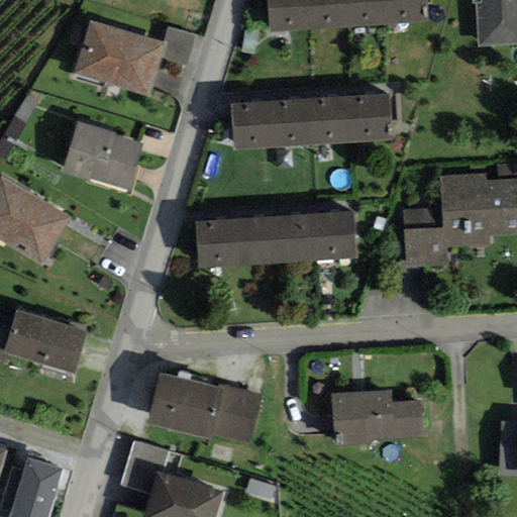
[(302,31),(300,0),(266,0),(269,33),(302,31)]
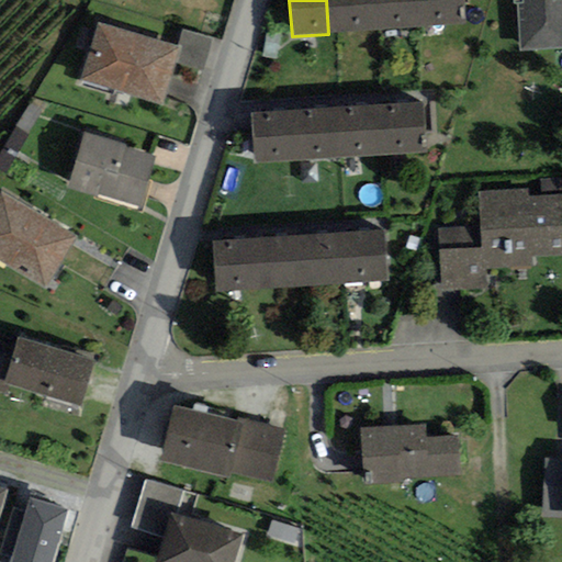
[(373,31),(371,0),(326,0),(328,34),(373,31)]
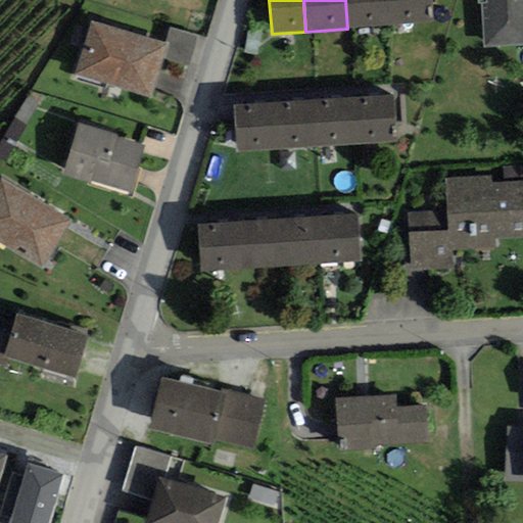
[(393,26),(391,0),(345,0),(347,29),(393,26)]
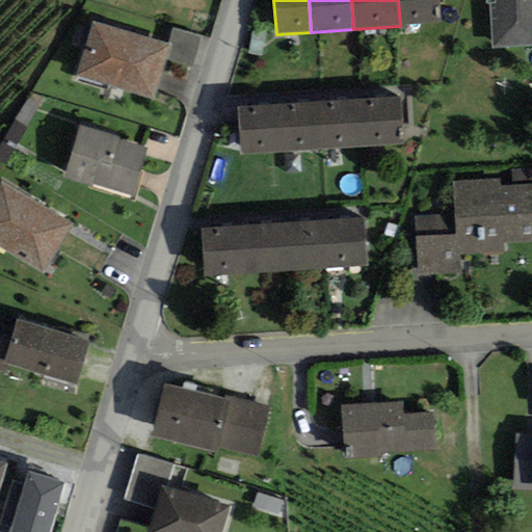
[(437,24),(435,0),(398,0),(400,26),(437,24)]
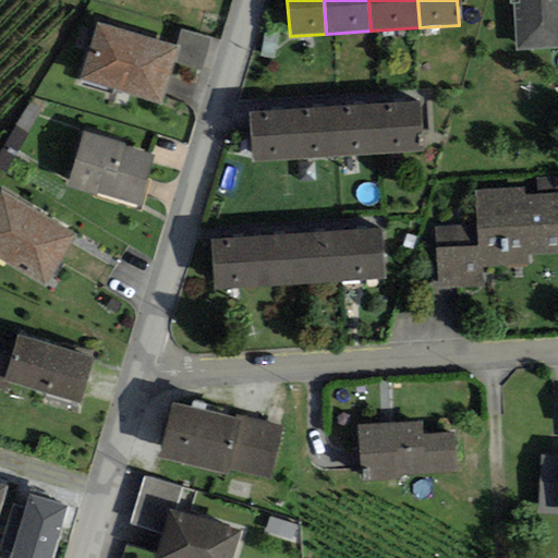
[(557,48),(557,0),(508,0),(508,4),(513,3),(517,51),(557,48)]
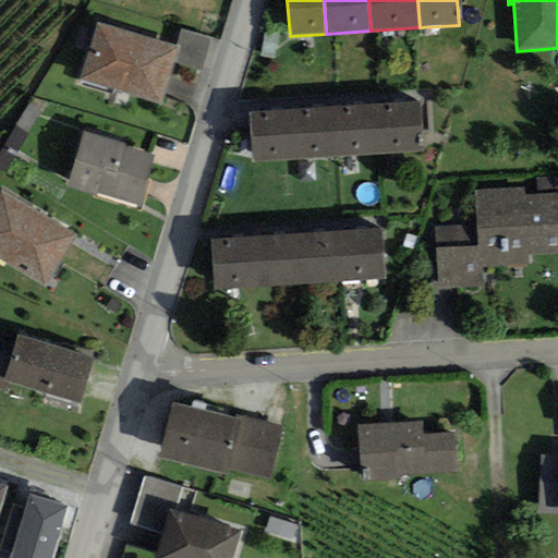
[(174,48),(97,24),(80,81),(162,106),(176,61),(180,49),(174,48)]
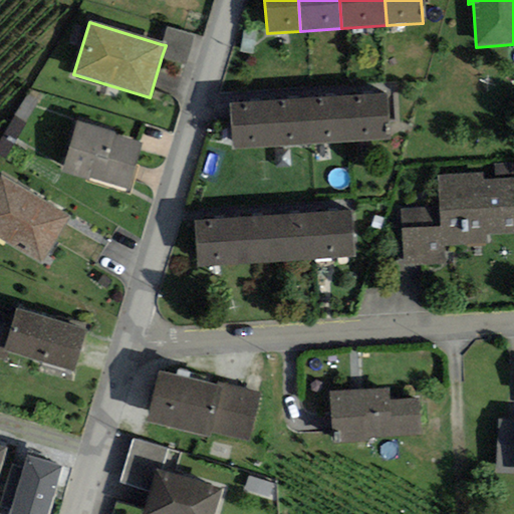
[(167,26),(161,44),(166,45),(162,56),(188,64),(197,37),(167,26)]
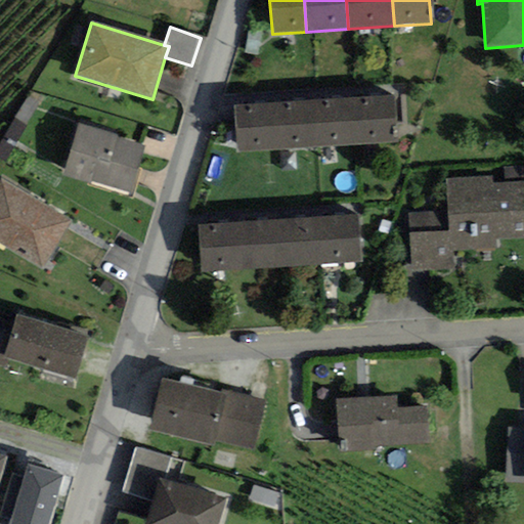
[(396,142),(393,95),(357,97),(360,144),(396,142)]
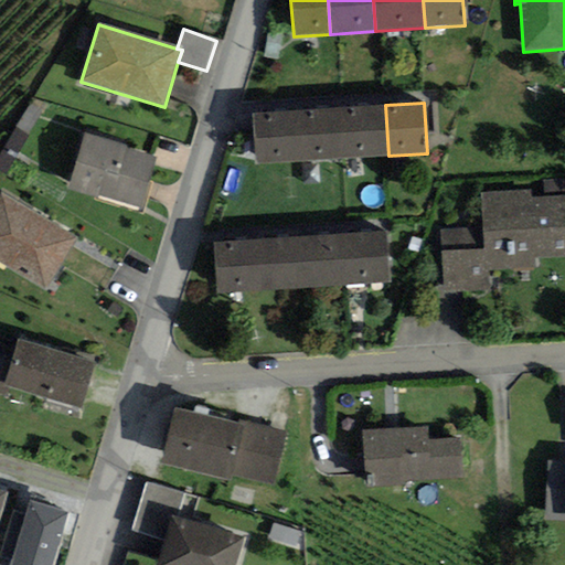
[(388,156),(385,105),(336,108),(339,159),(388,156)]
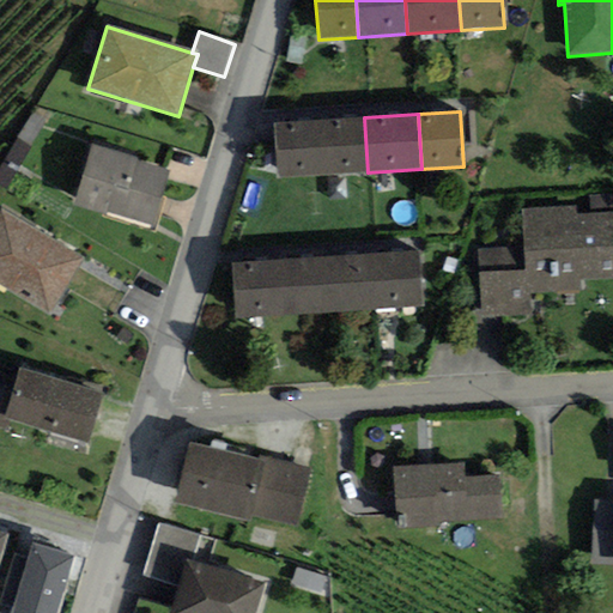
[(22,165),(44,122),(30,115),(7,158),(22,165)]
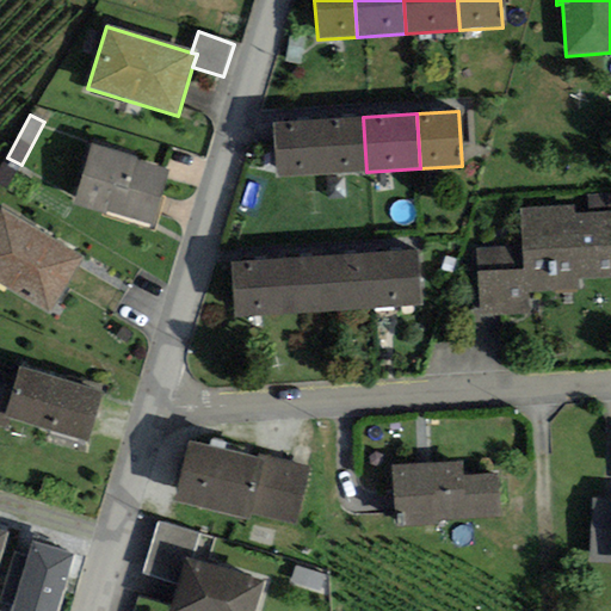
[(366,172),(363,117),(314,121),(318,176),(366,172)]
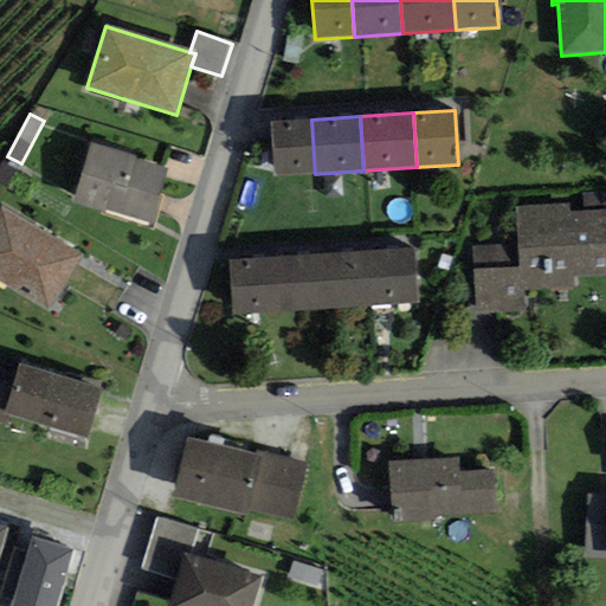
[(315,174),(311,120),(271,122),(275,176),(315,174)]
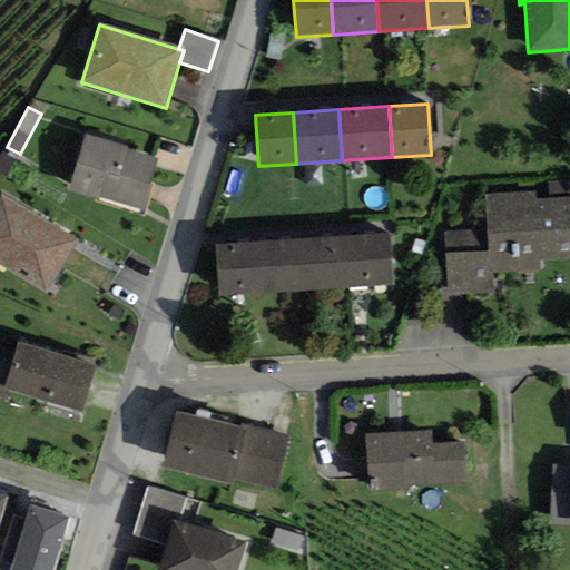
[(158,158),(86,135),(67,190),(140,214),(158,158)]
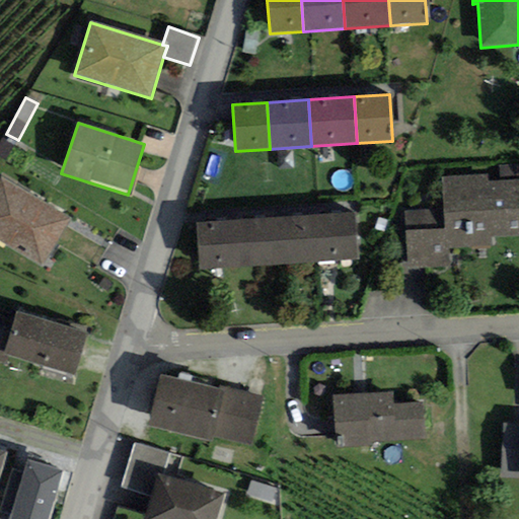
[(0,155),(5,159),(12,146),(1,140),(0,142),(0,155)]
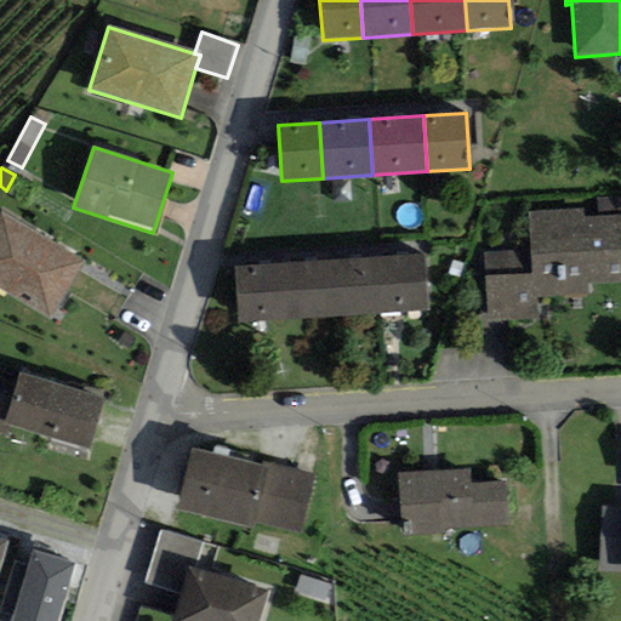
[(620,285),(620,215),(584,217),(584,210),(528,212),(530,249),(484,252),(488,323),(539,320),(537,300),(588,296),(587,288),(620,285)]
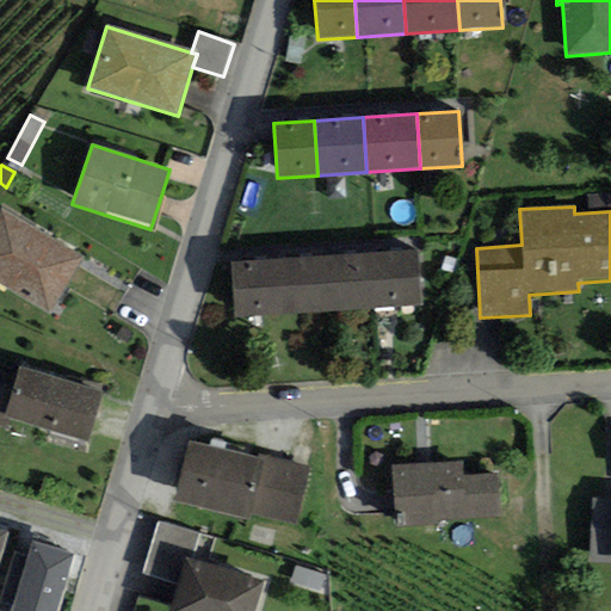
[(84,259),(1,209),(0,210),(0,284),(50,315),(84,259)]
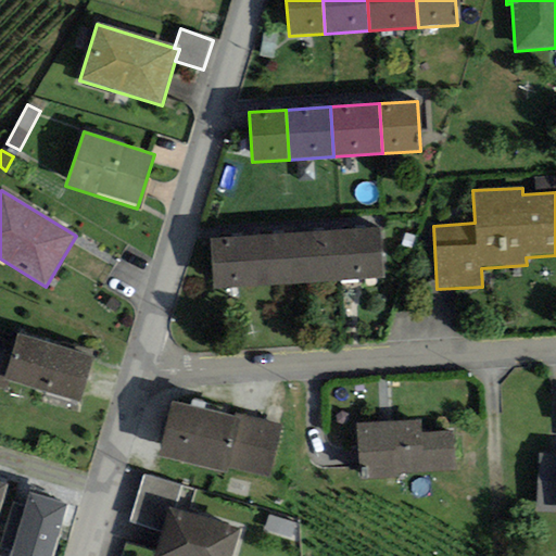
[(383,278),(380,228),(341,230),(344,281),(383,278)]
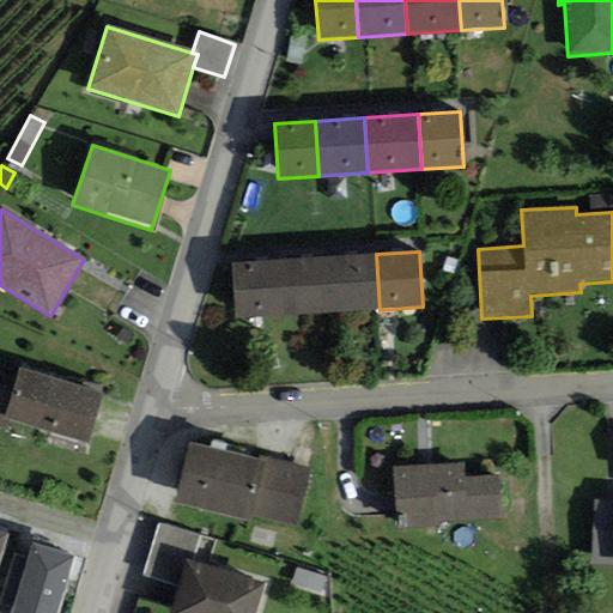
[(380,310),(376,254),(322,258),(326,314),(380,310)]
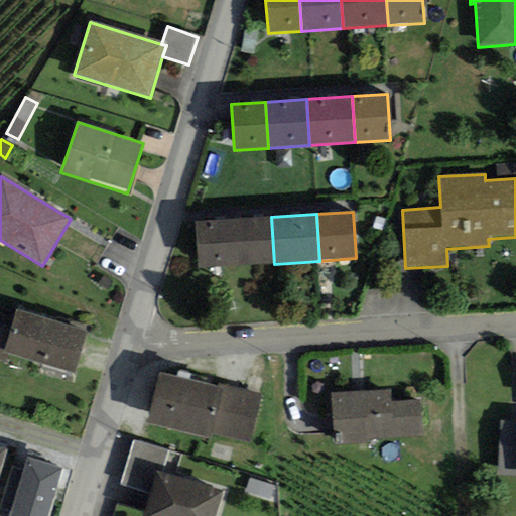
[(274,264),(271,217),(230,220),(233,266),(274,264)]
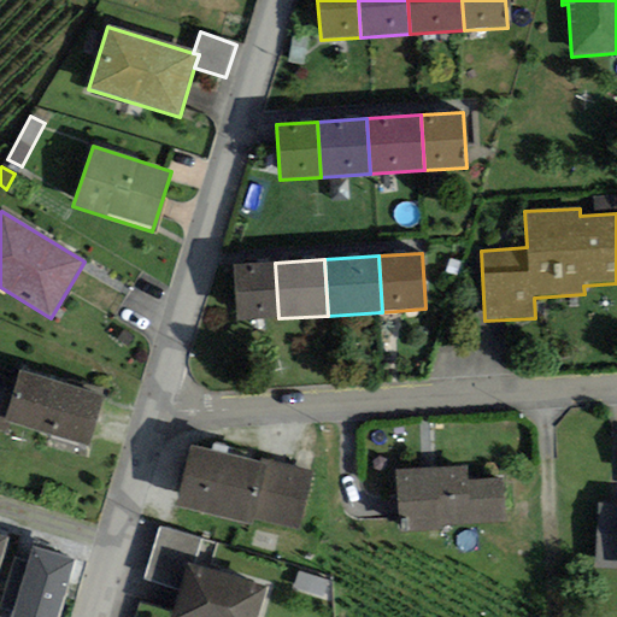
[(278,318),(275,263),(235,265),(239,322),(278,318)]
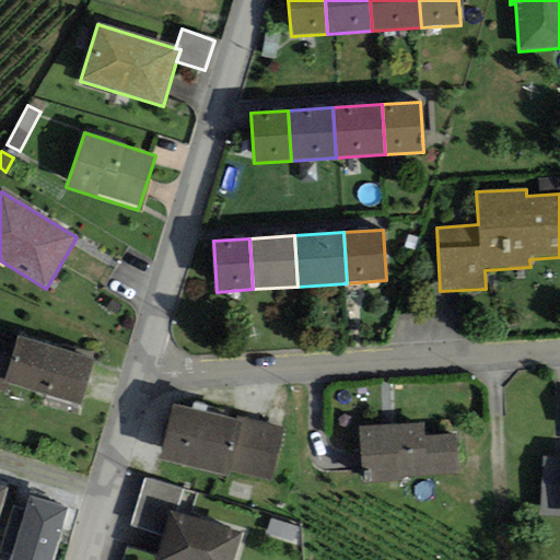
[(94,360),(16,336),(13,345),(0,340),(0,392),(6,394),(9,385),(79,407),(94,360)]
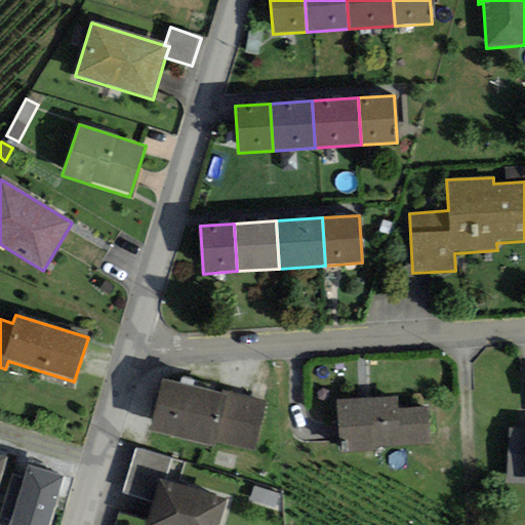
[(221,394),(162,379),(149,431),(212,446),(213,443),(226,395),(221,394)]
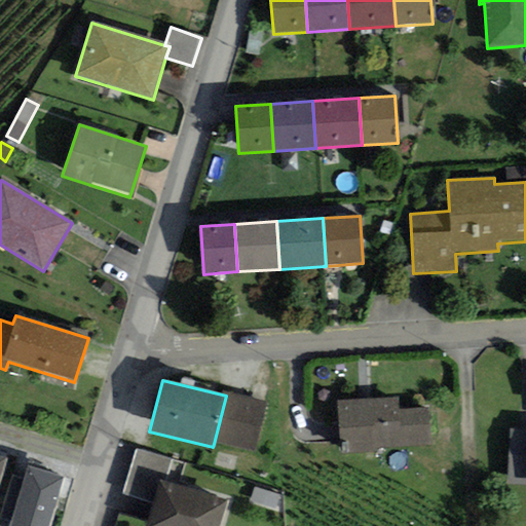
[(254,453),(267,402),(223,390),(222,395),(226,396),(214,444),(254,453)]
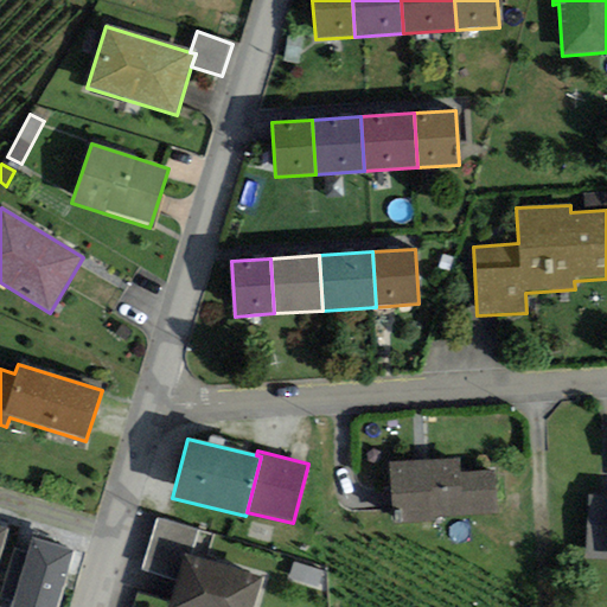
[(458,459),(389,464),(393,522),(497,515),(493,470),(459,472),(458,459)]
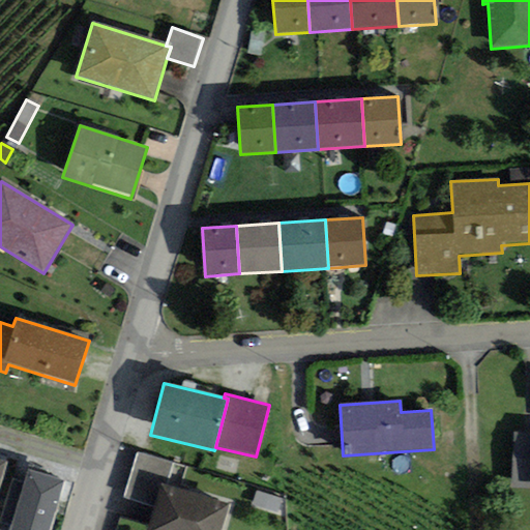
[(529,434),(513,434),(511,488),(529,488),(529,434)]
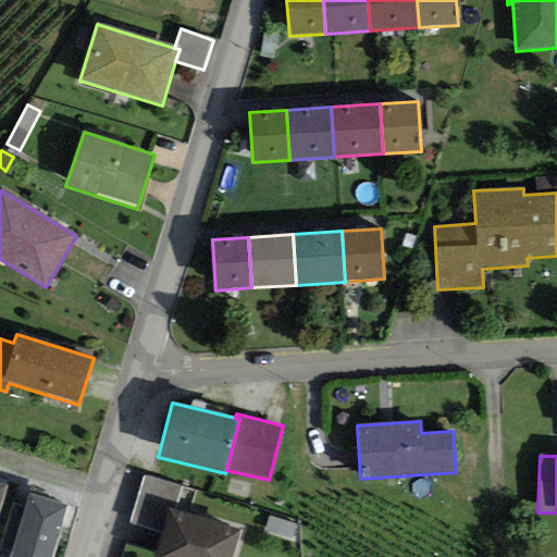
[(176,510),(183,487),(145,477),(131,523),(161,532),(169,508),(176,510)]
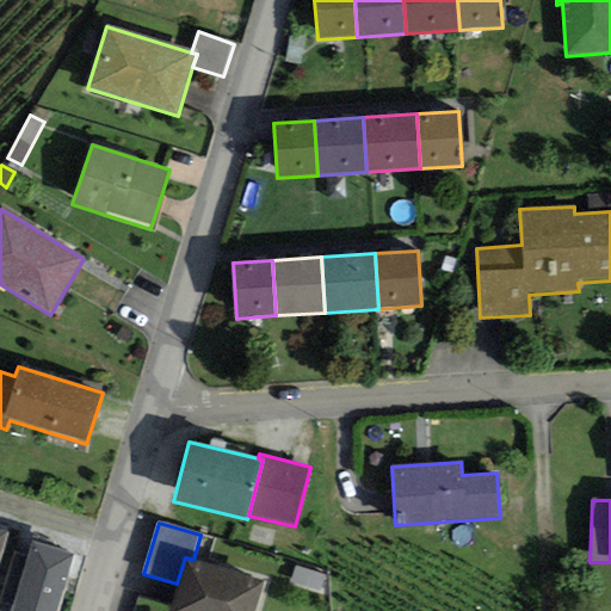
[(0,604),(11,609),(10,610),(56,610),(73,555),(31,542),(26,560),(13,556),(0,599),(0,604)]
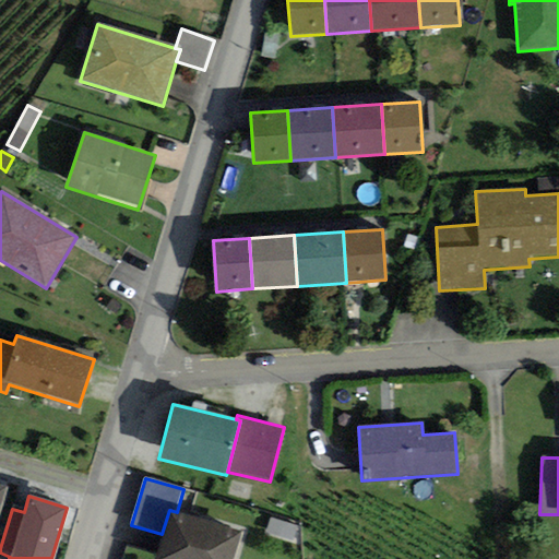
[(154,558),(232,558),(241,531),(177,512),(169,510),(162,534),(154,558)]
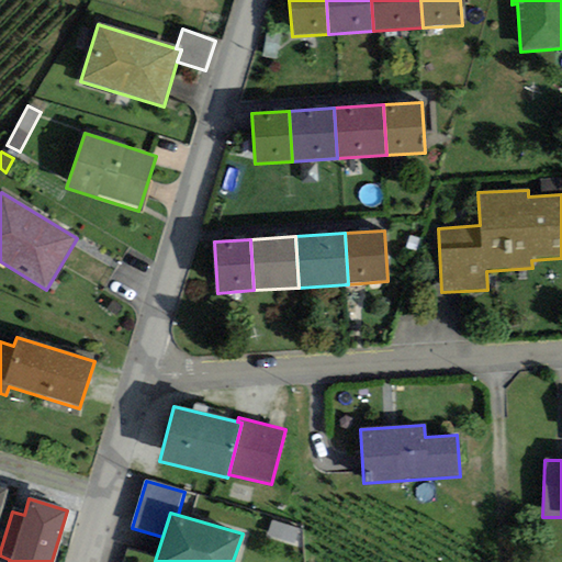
[(302,530),(272,520),(267,536),(302,549),(302,530)]
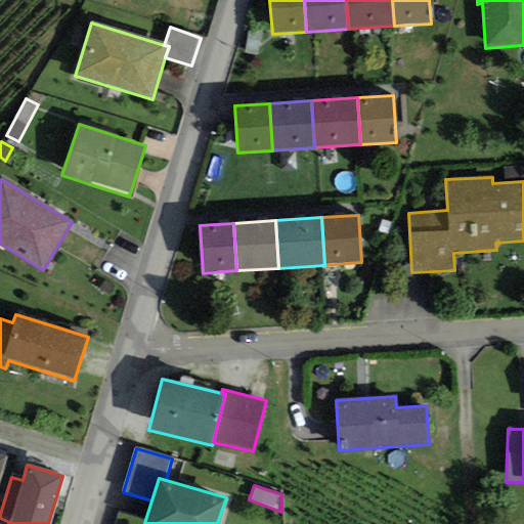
All buildings are outlined.
